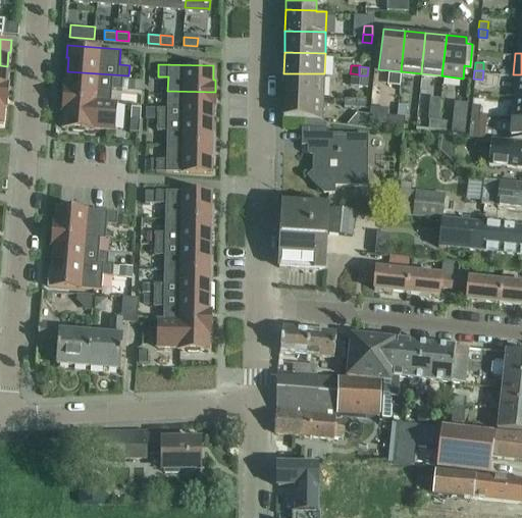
[(128,78),(128,75),(67,71),(66,85),(64,85),(63,97),(116,101),(116,100),(110,100),(111,86),(121,87),(122,76),(128,78)]
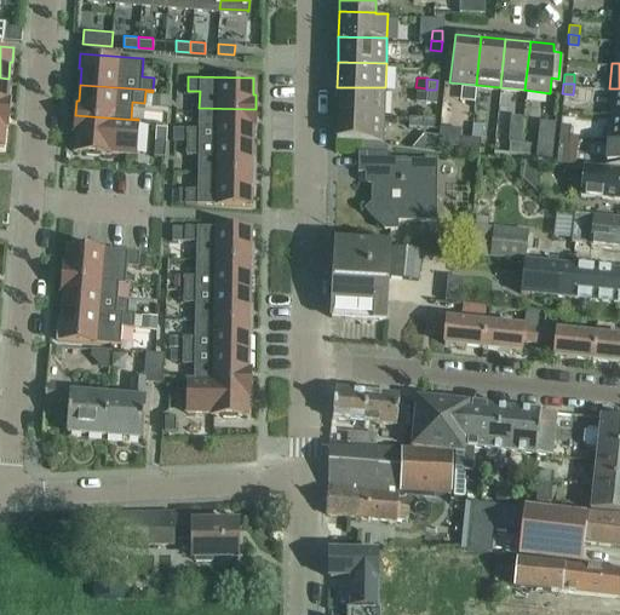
[(337,87),(336,110),(384,113),(385,87),(337,87)]
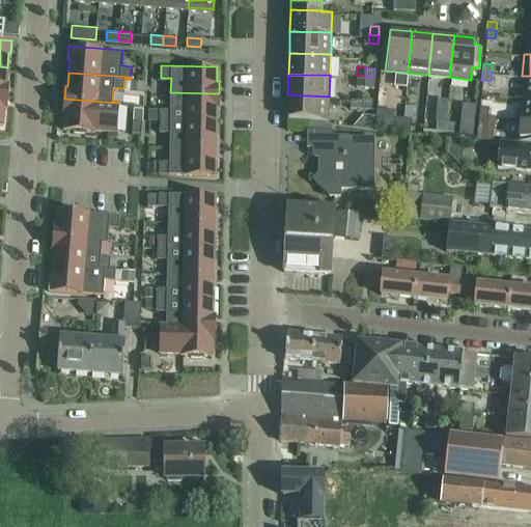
[(356,75),(356,84),(364,85),(365,77),(365,76),(359,75),(356,75)]
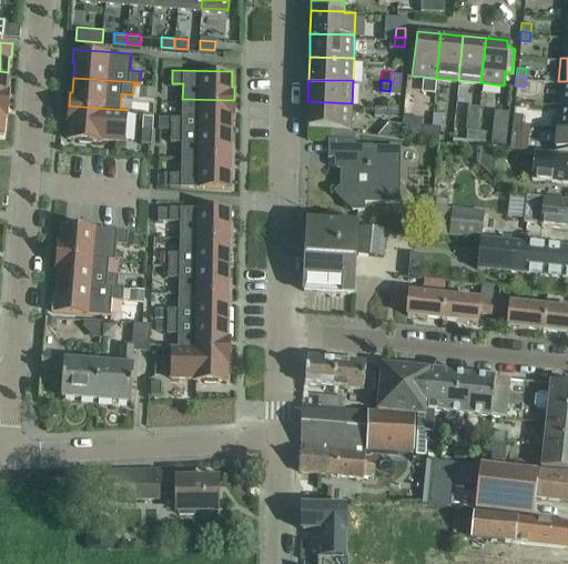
[(567,81),(558,81),(556,103),(567,104),(567,81)]
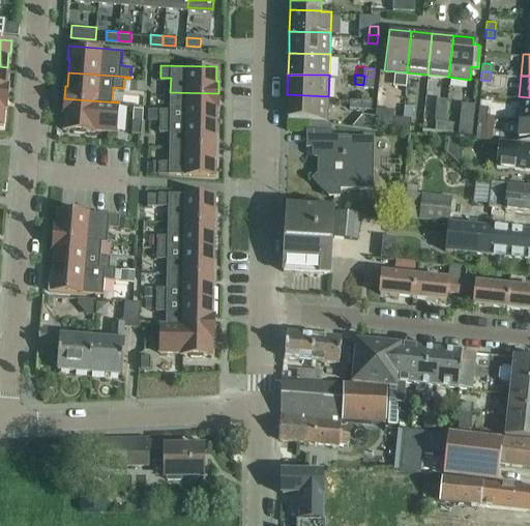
[(373,86),(373,77),(364,77),(363,85),(373,86)]
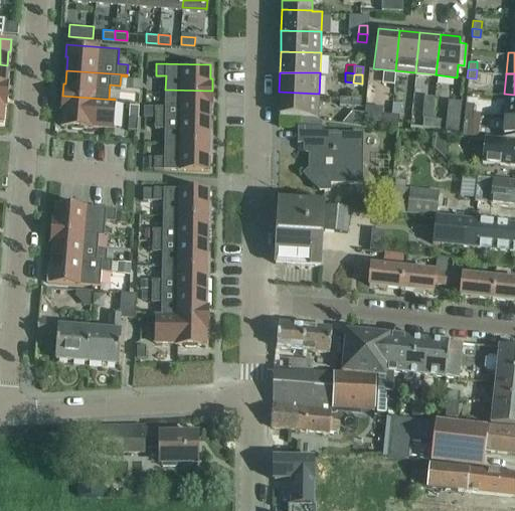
[(128,76),(127,83),(138,84),(139,77),(128,76)]
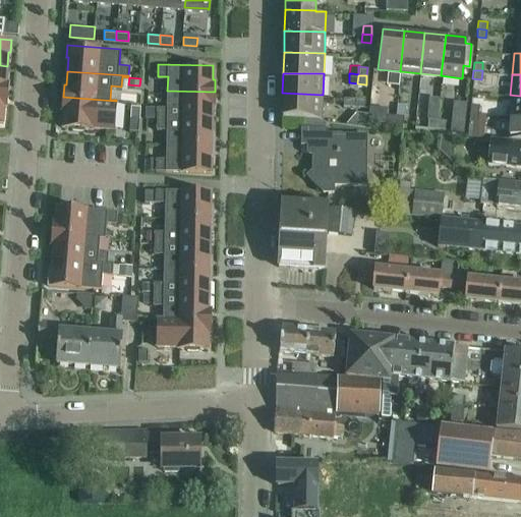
[(214,104),(215,92),(167,91),(167,105),(157,105),(157,116),(212,117),(213,103),(214,104)]
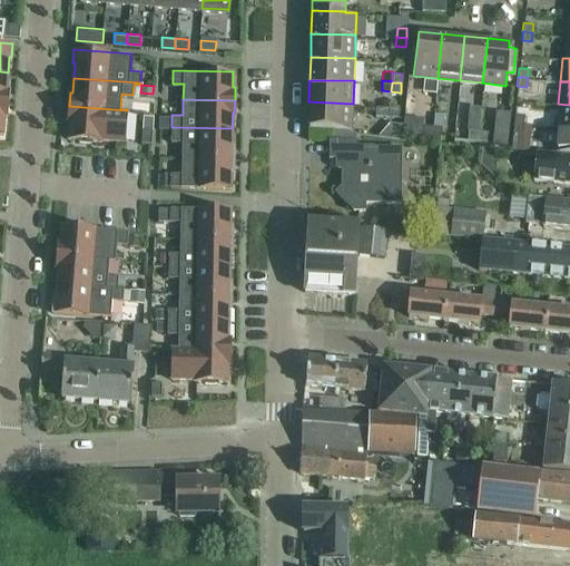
[(352,127),(353,104),(308,101),(307,126),(332,127),(352,127)]
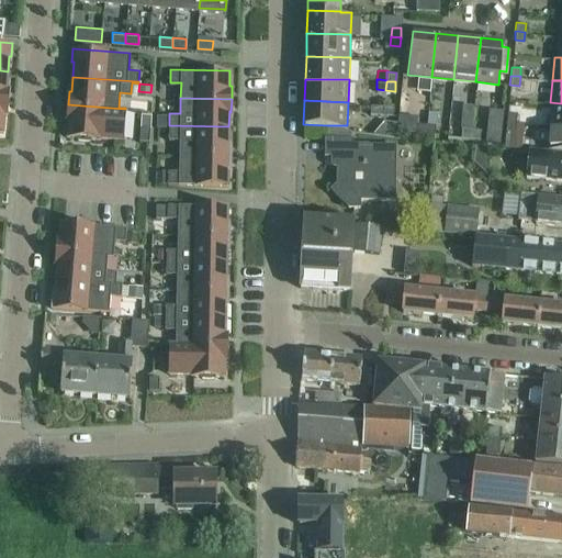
[(561,103),(550,102),(548,124),(561,125),(561,103)]
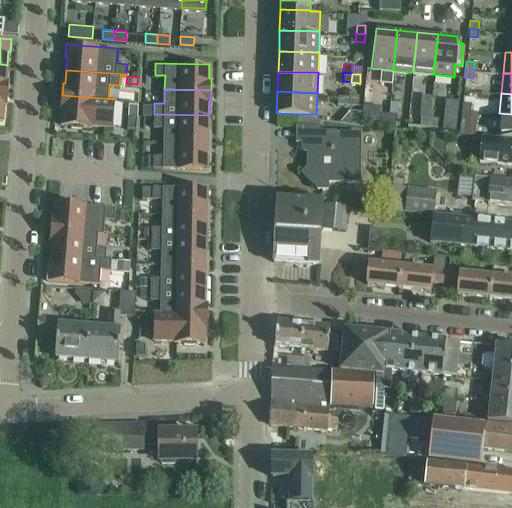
[(350,94),(349,103),(357,104),(358,96),(350,94)]
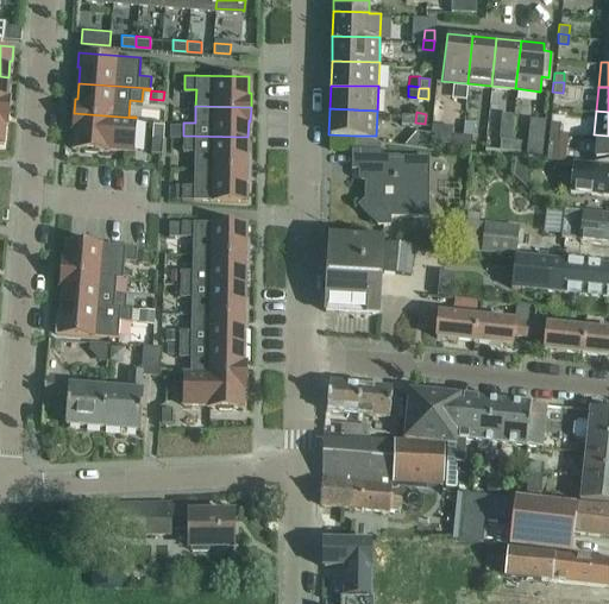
[(133,149),(136,118),(74,113),(73,126),(75,126),(73,145),(85,146),(85,148),(98,149),(98,148),(108,149),(108,146),(133,149)]
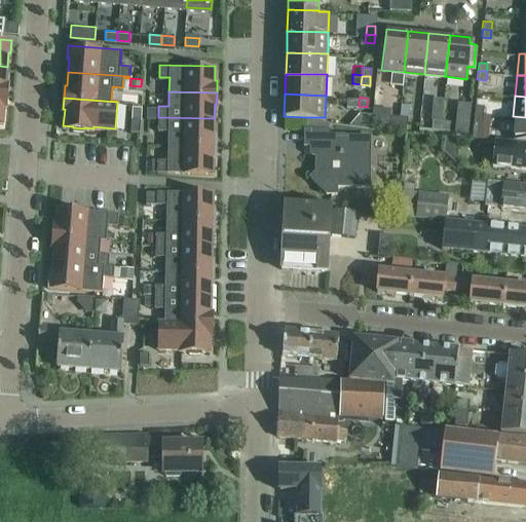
[(401,102),(400,114),(408,115),(409,103),(401,102)]
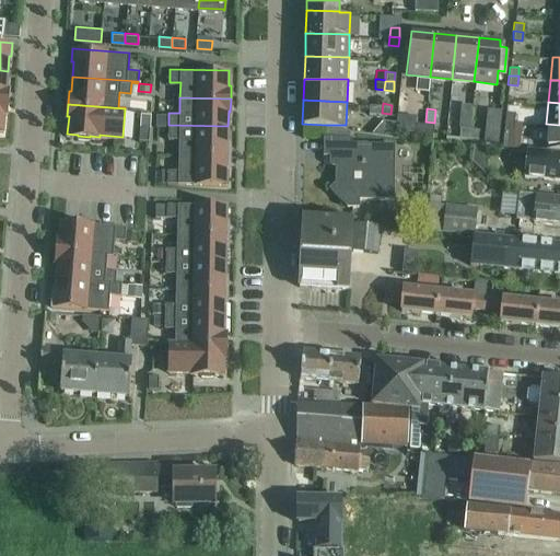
[(504,119),(514,120),(514,112),(505,111),(504,119)]
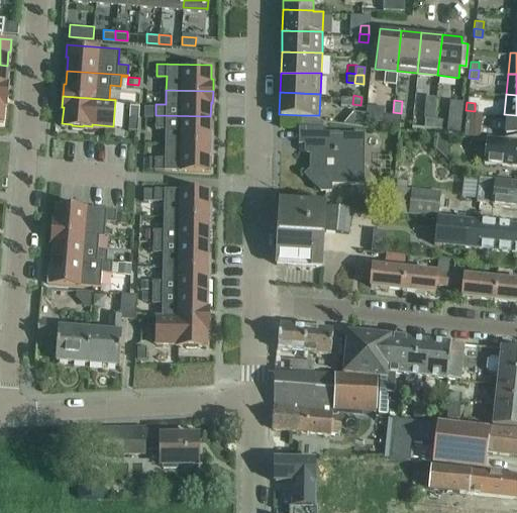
[(130,103),(129,115),(138,116),(139,104),(130,103)]
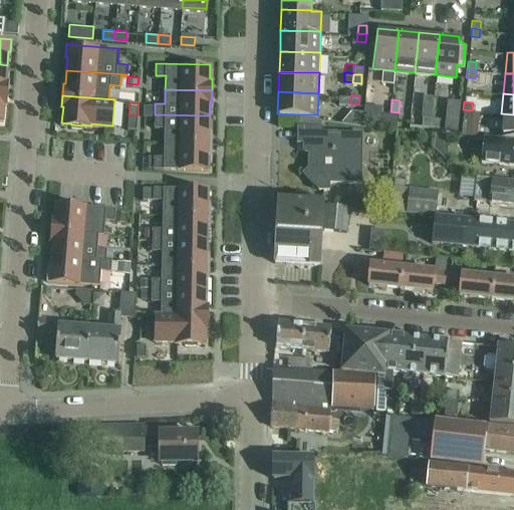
[(144,103),(143,114),(155,114),(155,103),(144,103)]
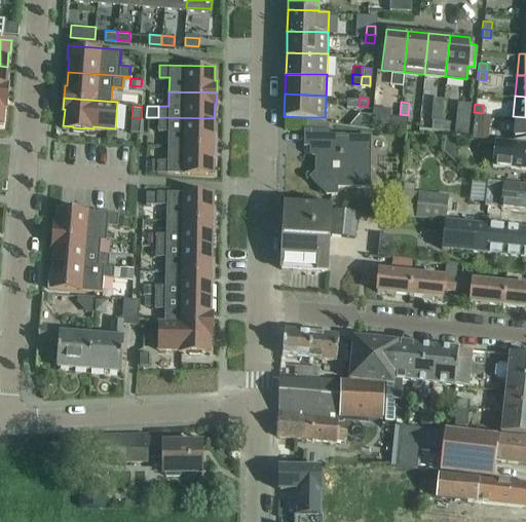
[(433,108),(431,118),(439,119),(440,109),(433,108)]
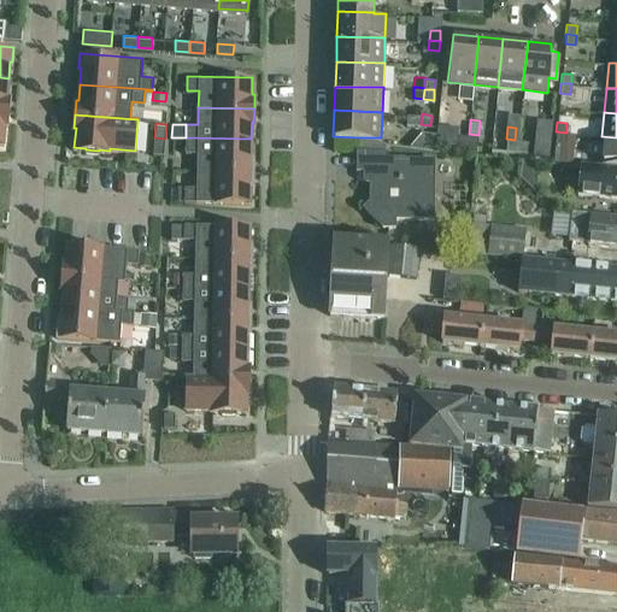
[(564,143),(566,133),(556,131),(554,141),(564,143)]
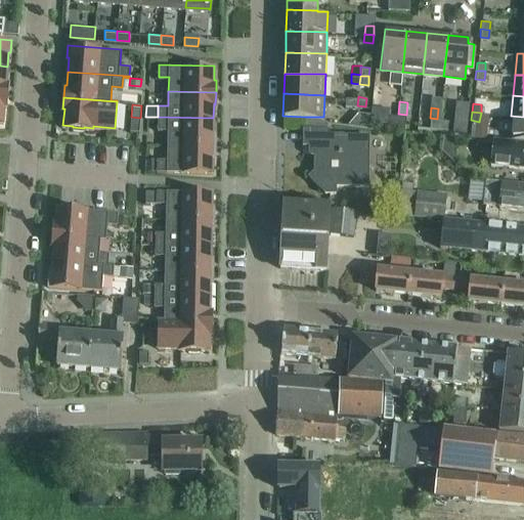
[(397,123),(397,114),(389,114),(388,122),(397,123)]
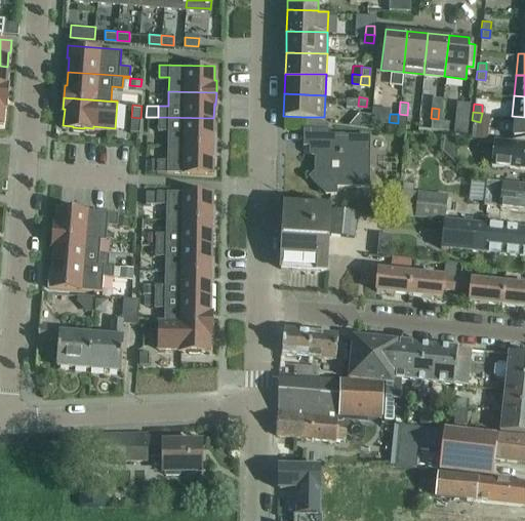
[(399,114),(398,114),(398,123),(406,124),(407,115),(399,114)]
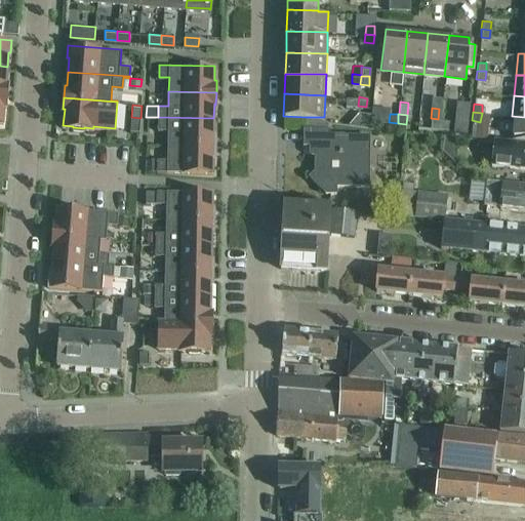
[(524,138),(524,117),(512,116),(510,137),(524,138)]
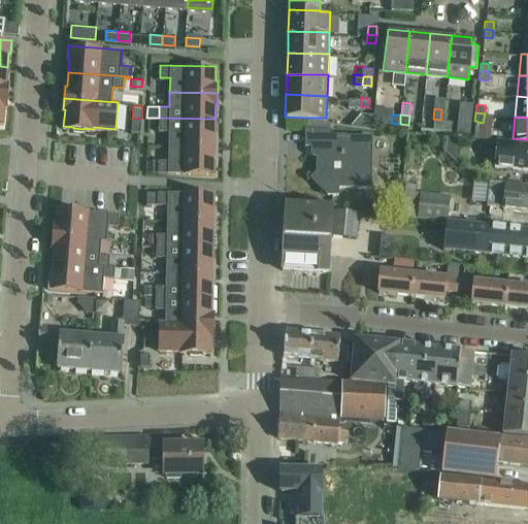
[(132,118),(131,130),(140,131),(141,119),(132,118)]
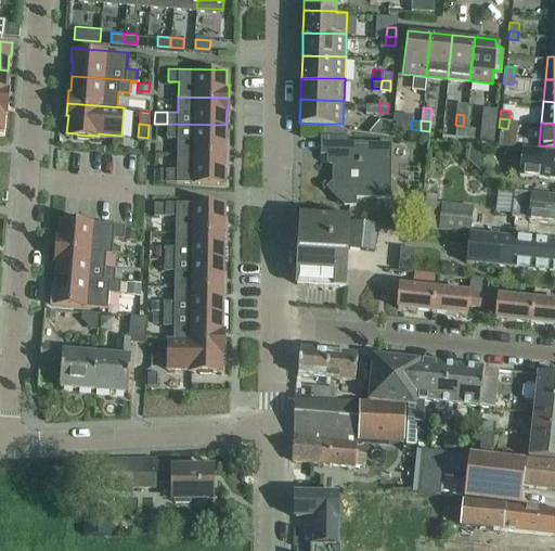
[(226,140),(226,125),(167,124),(167,136),(178,136),(177,151),(228,152),(228,140),(226,140)]
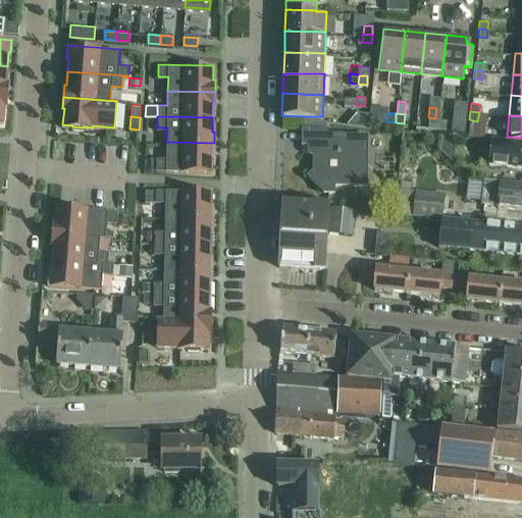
[(304,125),(301,125),(301,143),(312,143),(312,168),(306,173),(322,191),(333,191),(334,184),(346,184),(346,183),(365,183),(365,184),(366,184),(367,133),(343,133),(343,131),(327,131),(327,126),(325,126),(325,116),(322,116),(304,116),(304,125)]
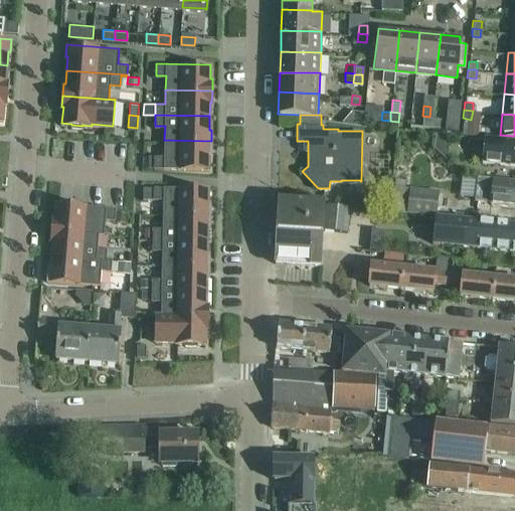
[(421,125),(431,126),(432,117),(430,117),(422,116),(421,125)]
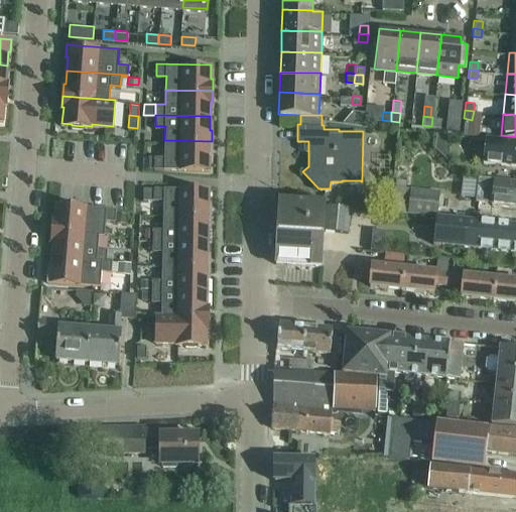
[(441,118),(432,117),(431,126),(439,126),(441,118)]
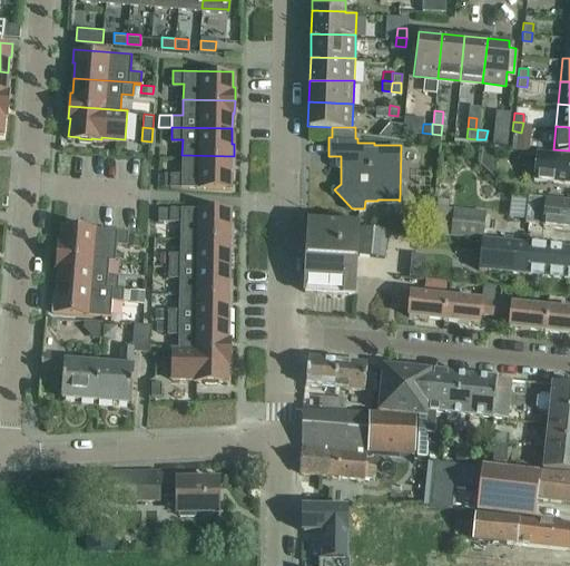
[(493,129),(492,140),(494,140),(507,142),(508,130),(495,129),(493,129)]
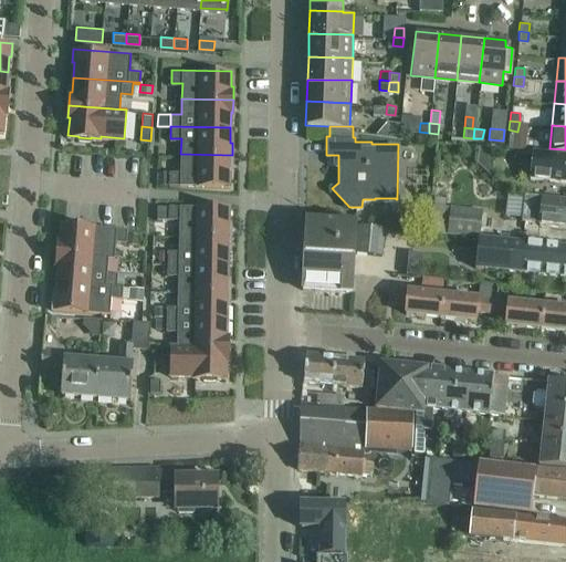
[(509,144),(507,146),(519,147),(520,135),(510,134),(509,144)]
